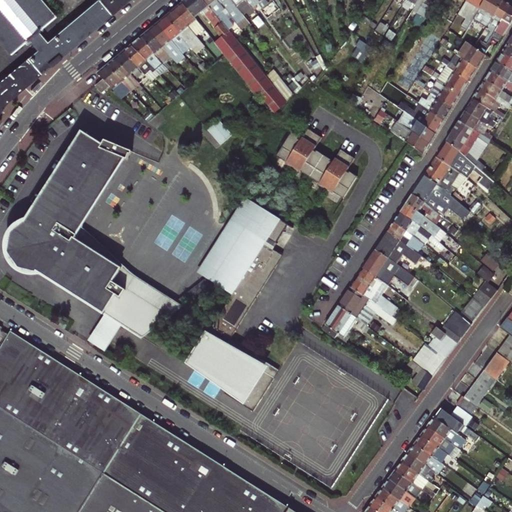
[(103,0),(52,44),(42,32),(60,16),(46,0),(0,0),(0,34),(15,53),(33,39),(42,52),(32,61),(44,74),(134,0),(103,0)]
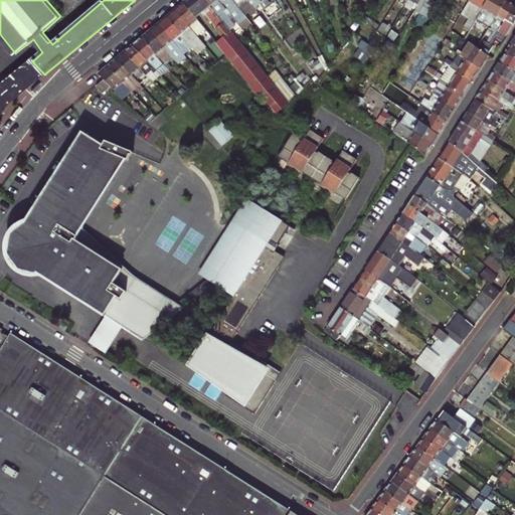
[(288,104),(220,20),(203,0),(186,0),(183,3),(197,20),(204,15),(223,40),(217,45),(225,56),(252,90),(254,88),(277,114),(288,104)]
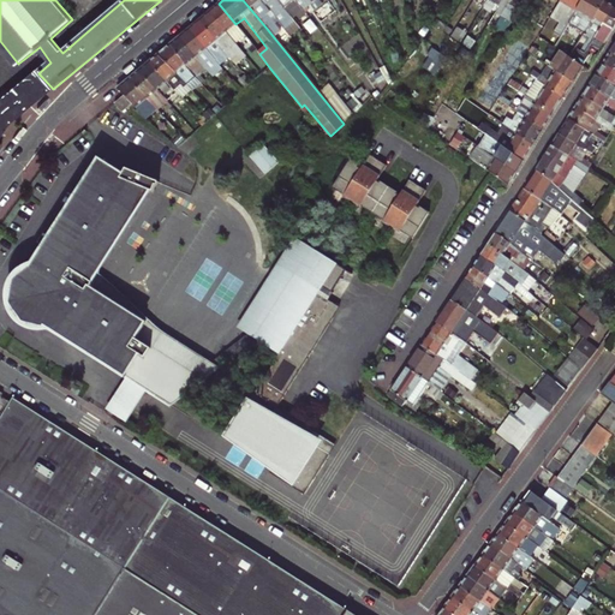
[(243,0),(263,24),(273,17),(260,0),(243,0)]
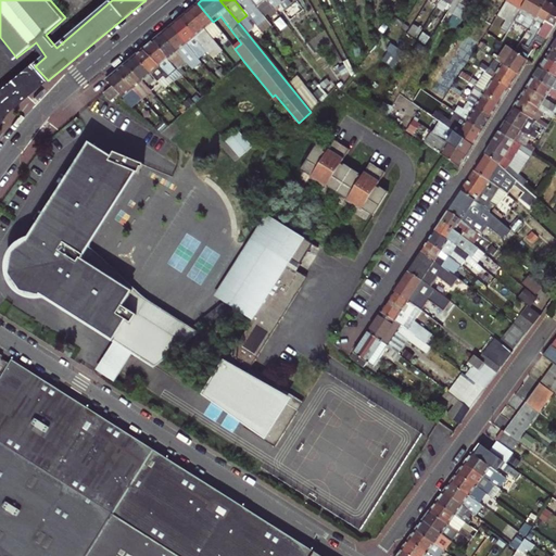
[(256,8),(249,0),(235,0),(247,15),(255,25),(264,17),(256,8)]
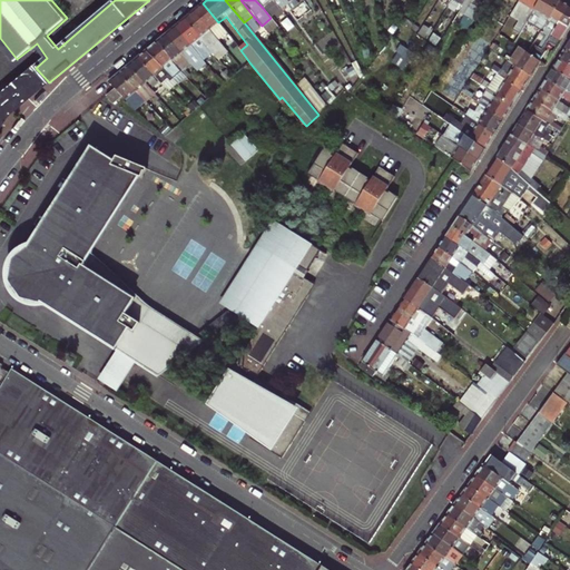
[(271,0),(255,0),(263,8),(268,3),(276,13),(279,17),(283,15),(271,0)]
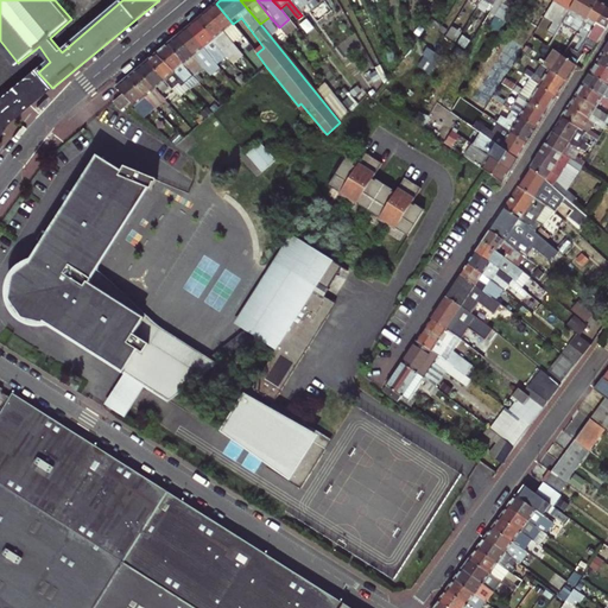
[(289,0),(302,16),(312,8),(305,0),(289,0)]
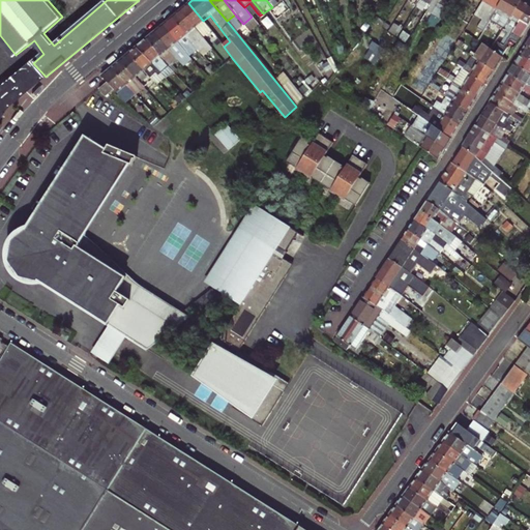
[(434,0),(434,1),(438,4),(434,11),(439,15),(442,17),(444,13),(452,0),(434,0)]
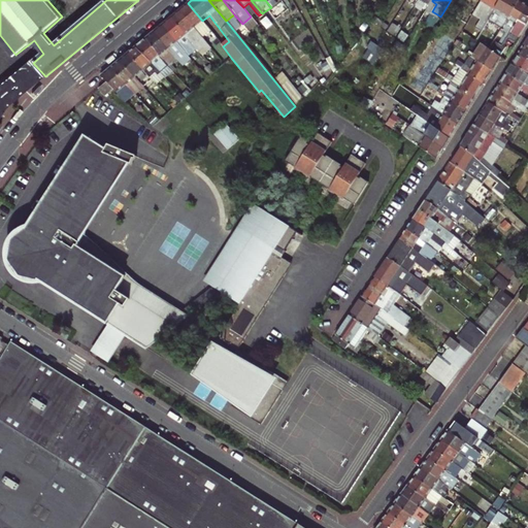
[(481,0),(451,0),(442,13),(451,19),(460,3),(463,5),(465,0),(474,0),(480,3),(481,0)]
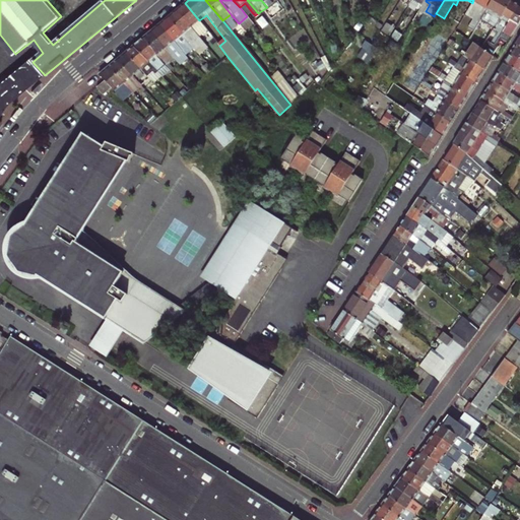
[(465,17),(471,21),(476,24),(480,19),(493,0),(473,0),(472,3),(471,4),(472,5),(465,17)]
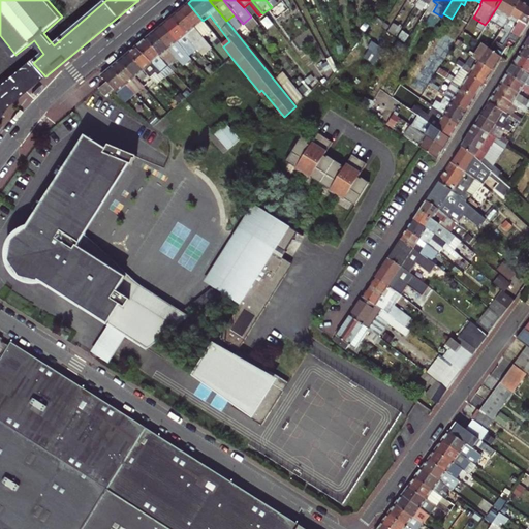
[(500,31),(520,0),(501,0),(489,20),(494,23),(480,44),(485,47),(489,50),(494,41),(500,31)]
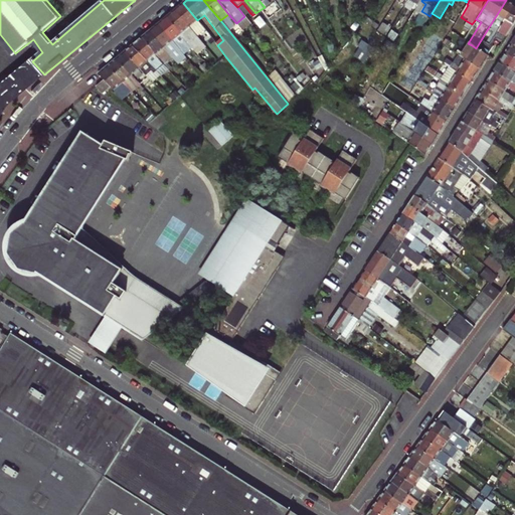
[(514,5),(506,0),(487,30),(492,33),(485,43),(489,45),(494,37),(514,5)]
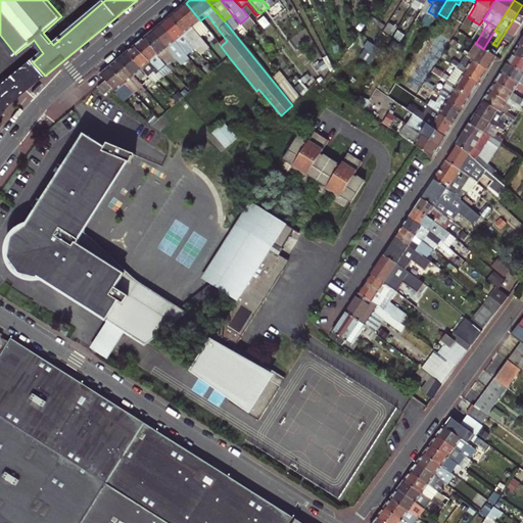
[(200,38),(208,31),(200,20),(186,3),(177,10),(200,38)]
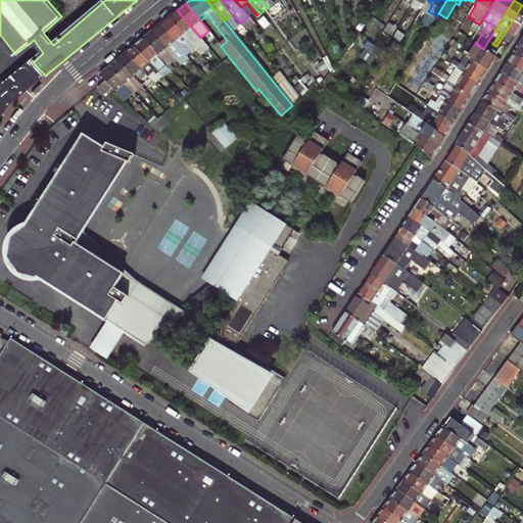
[(246,3),(241,7),(248,16),(253,12),(246,3)]
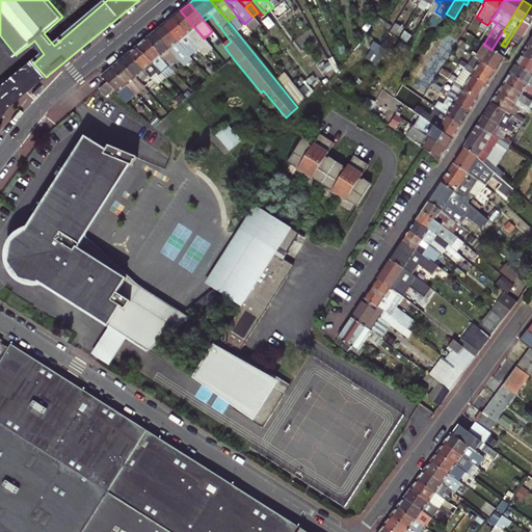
[(531,5),(510,38),(512,40),(520,45),(531,22),(531,5)]
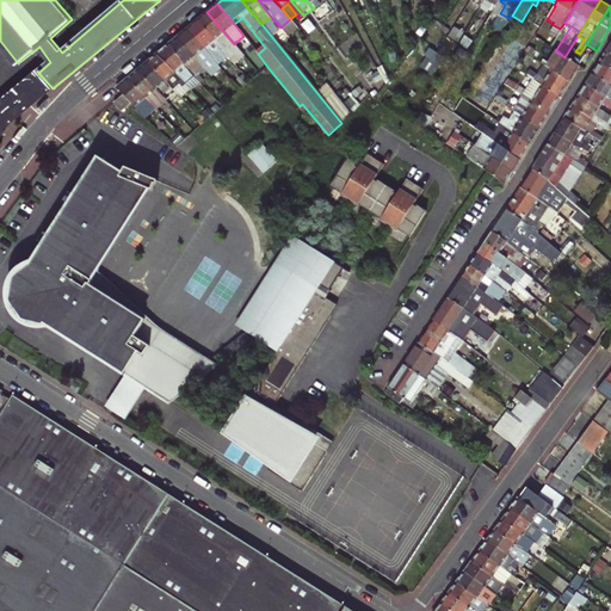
[(240,53),(234,44),(207,12),(197,19),(220,47),(224,53),(230,61),(240,53)]
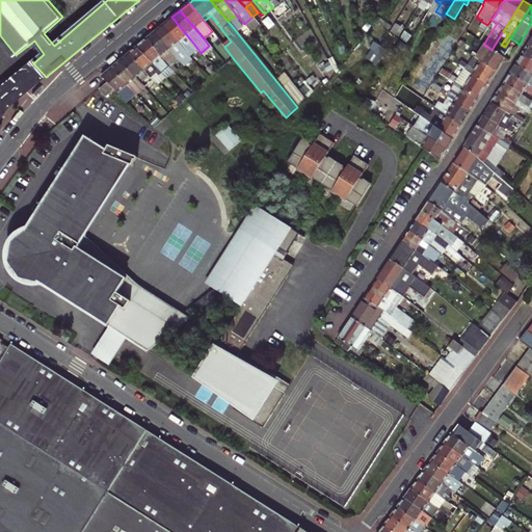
[(444,17),(441,15),(434,26),(437,28),(444,17)]
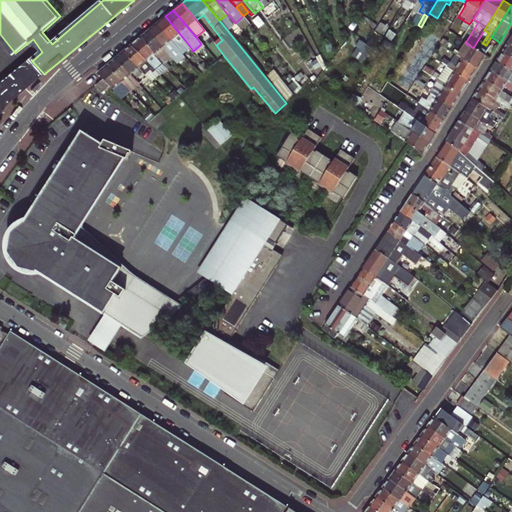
[(165,16),(157,24),(175,46),(184,39),(165,16)]
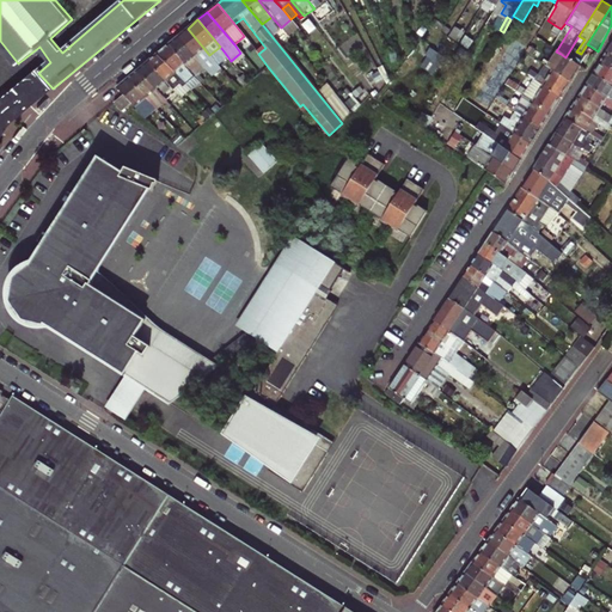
[(281,28),(291,40),(300,31),(291,19),(281,28)]
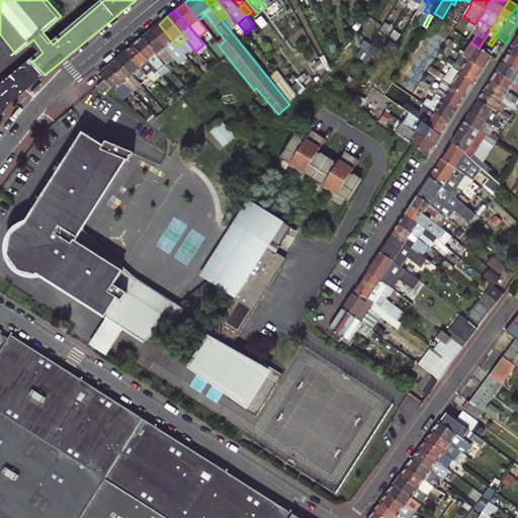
[(371,19),(368,23),(375,28),(378,23),(371,19)]
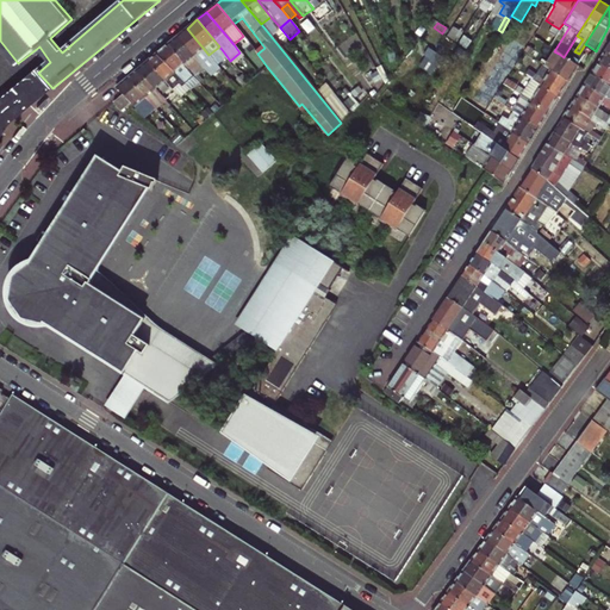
[(559,29),(553,25),(542,43),(548,47),(559,29)]
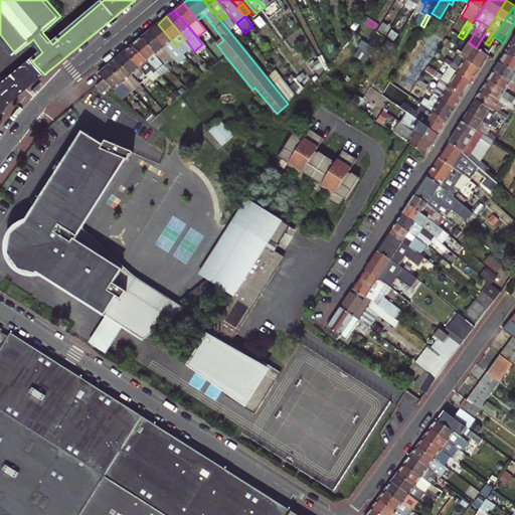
[(158,24),(150,30),(168,53),(171,56),(177,51),(178,53),(181,51),(180,51),(176,46),(158,24)]
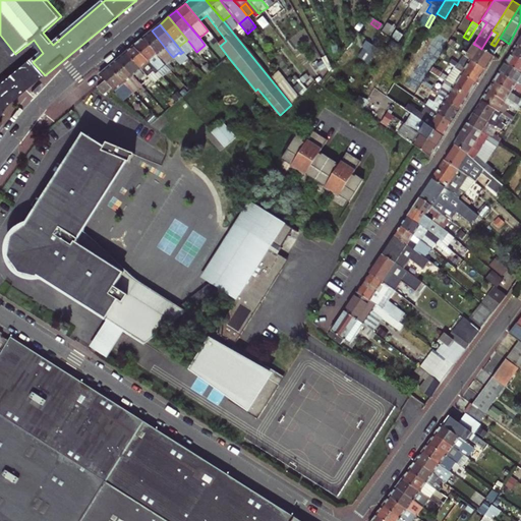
[(397,32),(388,26),(384,33),(393,38),(397,32)]
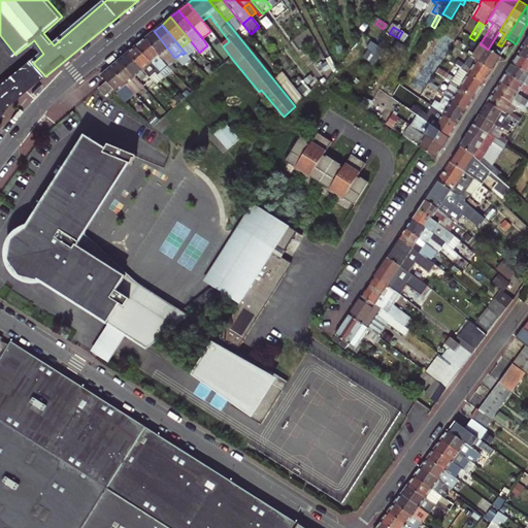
[(172,55),(154,31),(144,39),(159,56),(168,66),(171,64),(167,60),(172,55)]
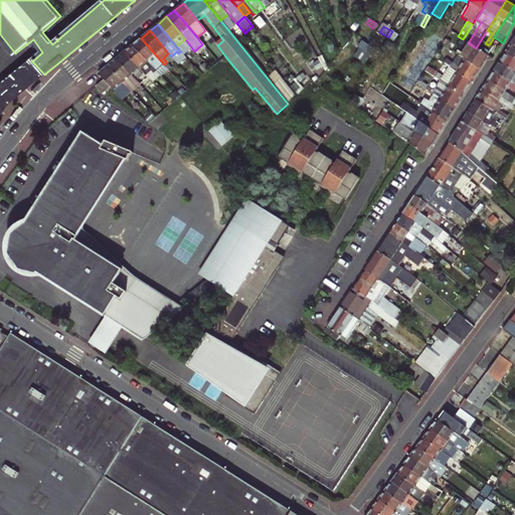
[(398,36),(393,33),(390,39),(395,41),(398,36)]
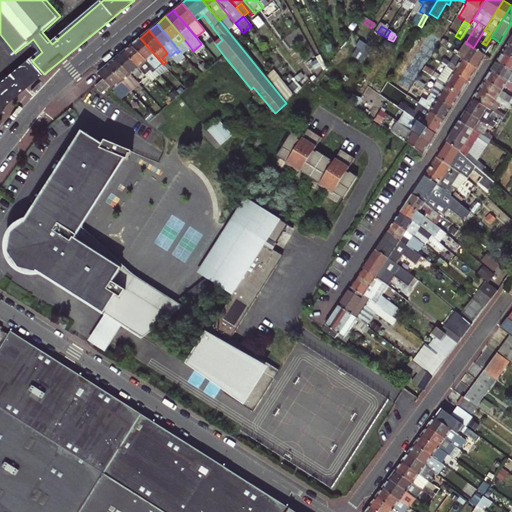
[(161,66),(163,64),(154,54),(140,38),(131,45),(151,66),(157,61),(161,66)]
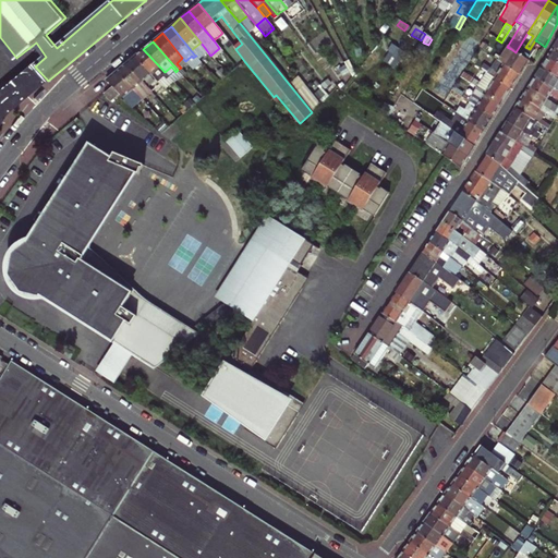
[(205,48),(201,43),(191,50),(195,56),(205,48)]
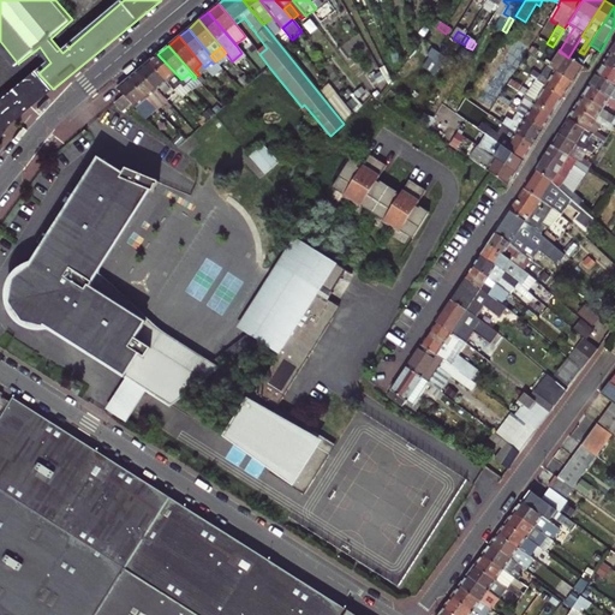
[(579,52),(574,48),(568,58),(580,65),(586,57),(585,57),(584,54),(579,52)]
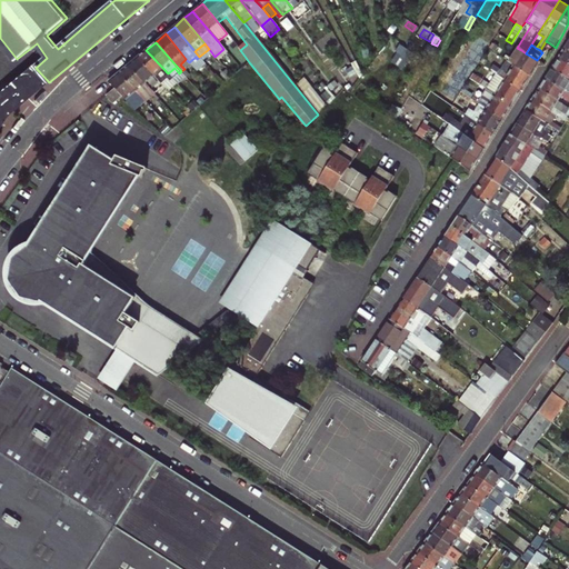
[(568,50),(565,49),(558,59),(568,66),(568,50)]
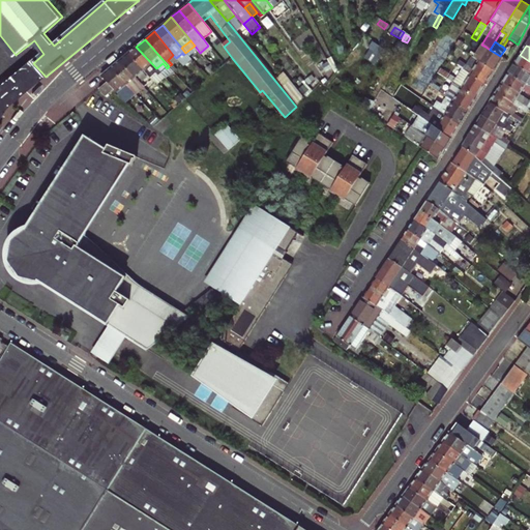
[(127,54),(146,74),(151,69),(152,71),(157,77),(162,74),(156,68),(136,47),(127,54)]
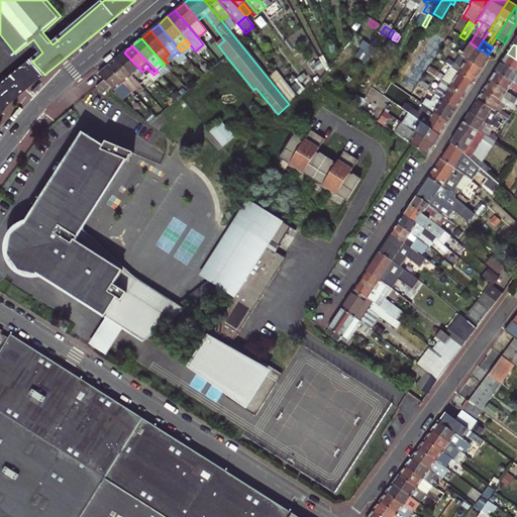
[(482,70),(490,57),(488,55),(478,48),(474,45),(466,60),(482,70)]
